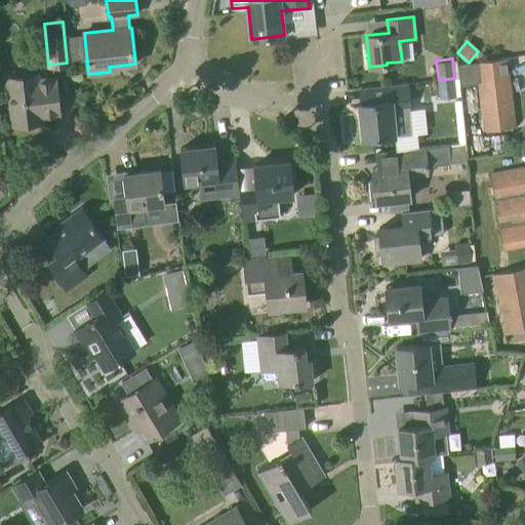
[(514,127),(508,59),(457,65),(459,86),(479,84),(483,130),(514,127)]
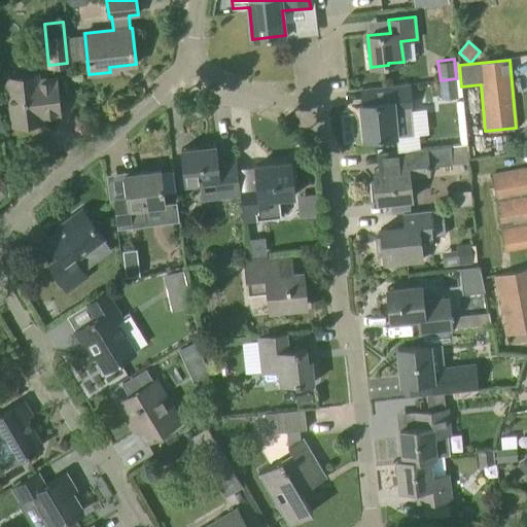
[(38,80),(37,75),(8,78),(13,125),(32,123),(32,117),(60,115),(56,78),(38,80)]
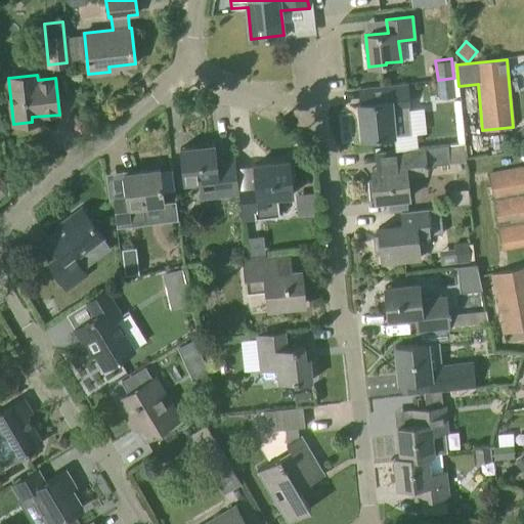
[(440,97),(455,95),(453,78),(438,80),(440,97)]
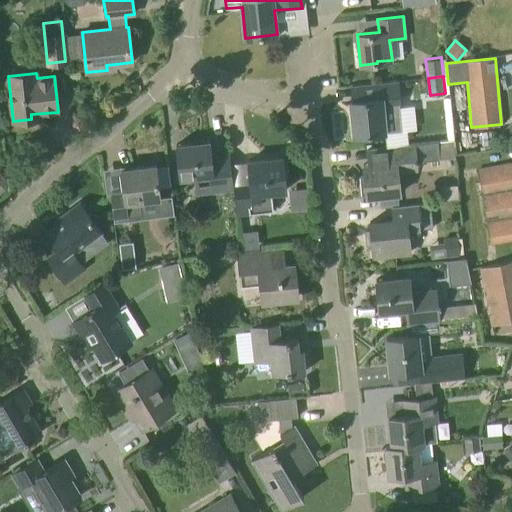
[(354,136),(385,133),(385,132),(401,130),(398,107),(400,107),(398,81),(364,85),(365,100),(350,101),(354,136)]
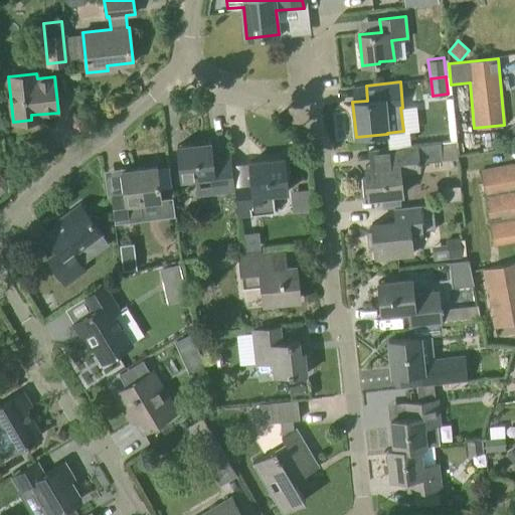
[(440,142),(373,149),(374,165),(369,165),(371,176),(367,176),(369,198),(402,195),(399,173),(419,171),(418,162),(442,160),(442,159),(458,158),(457,140),(440,142)]
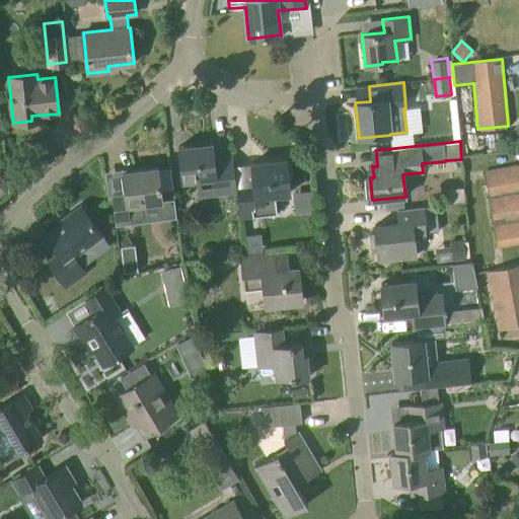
[(215,167),(212,143),(178,146),(182,180),(198,179),(200,196),(236,192),(236,190),(234,165),(215,167)]
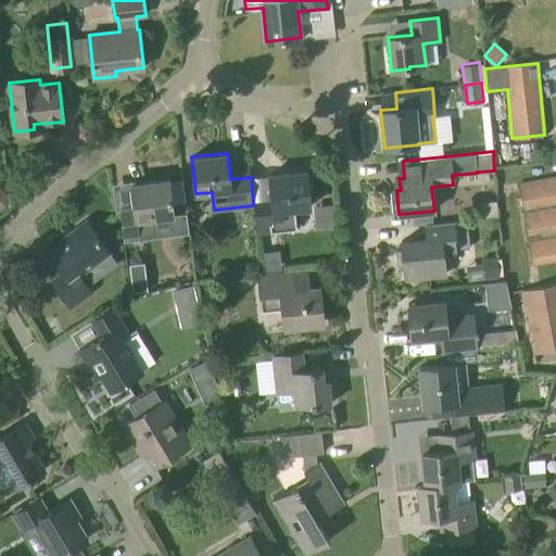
[(249,175),(265,171),(263,159),(245,163),(249,175)]
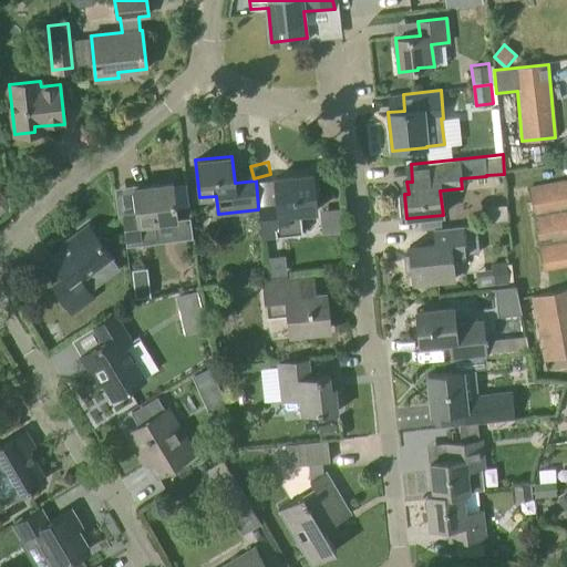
[(261,237),(290,234),(301,233),(299,213),(317,210),(312,174),(275,178),(277,205),(258,207),(258,209),(261,237)]
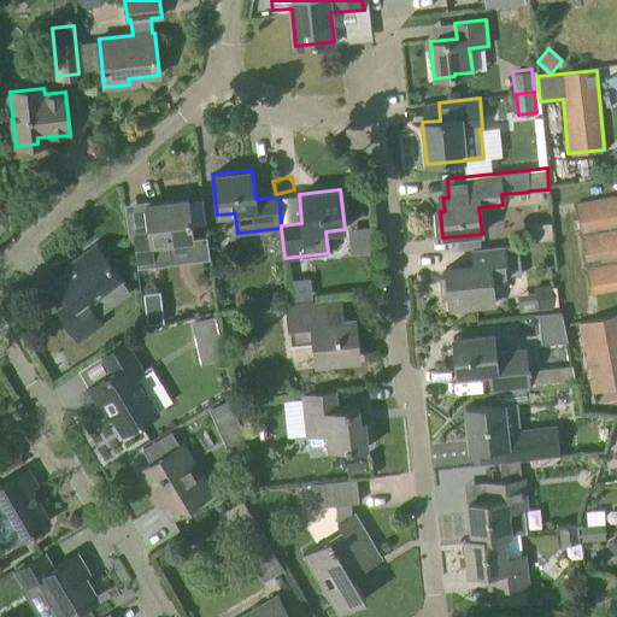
[(581,234),(616,227),(616,197),(576,205),(581,234)]
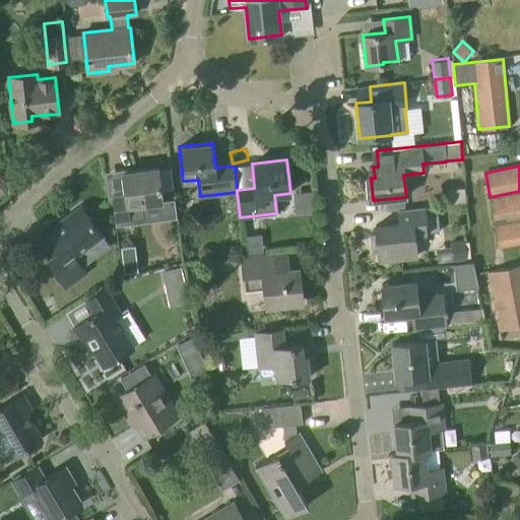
[(142,204),(161,201),(163,201),(158,167),(123,172),(126,195),(113,197),(116,220),(143,217),(142,204)]
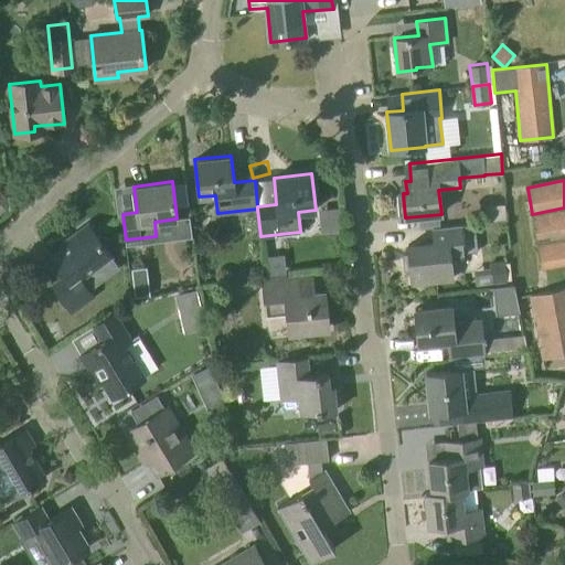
[(338,208),(319,210),(321,232),(340,230),(338,208)]
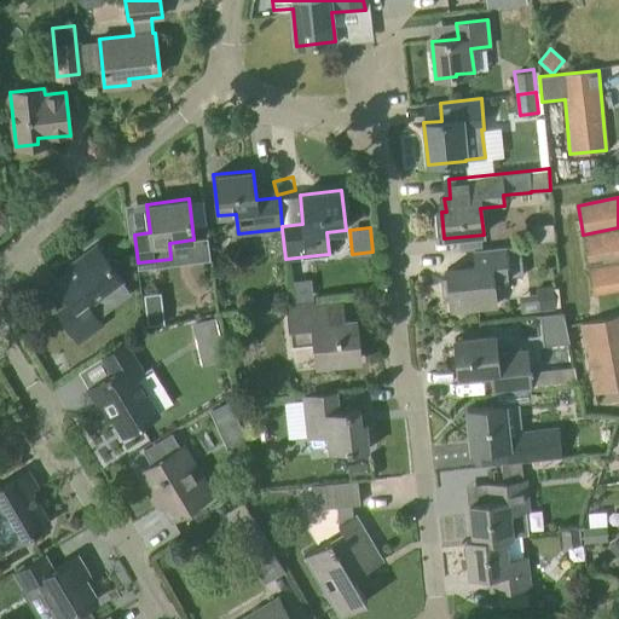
[(589,266),(618,260),(618,230),(584,236),(589,266)]
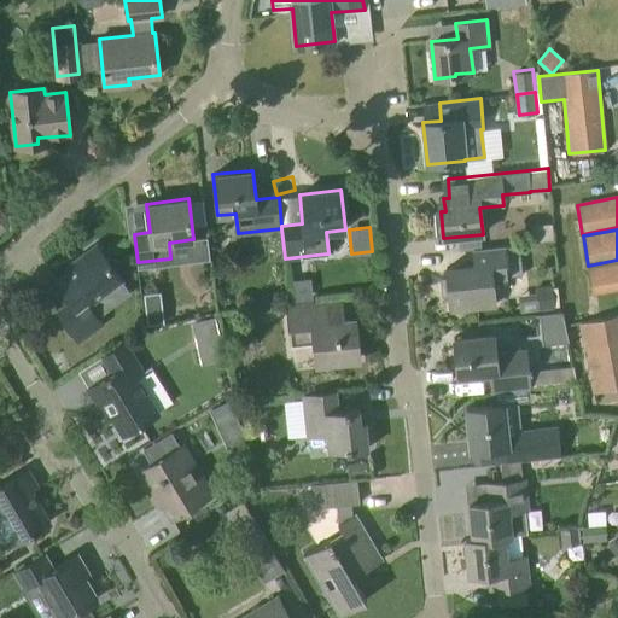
[(519,245),(503,246),(473,249),(474,264),(447,268),(450,310),(495,305),(493,278),(523,275),(519,245)]
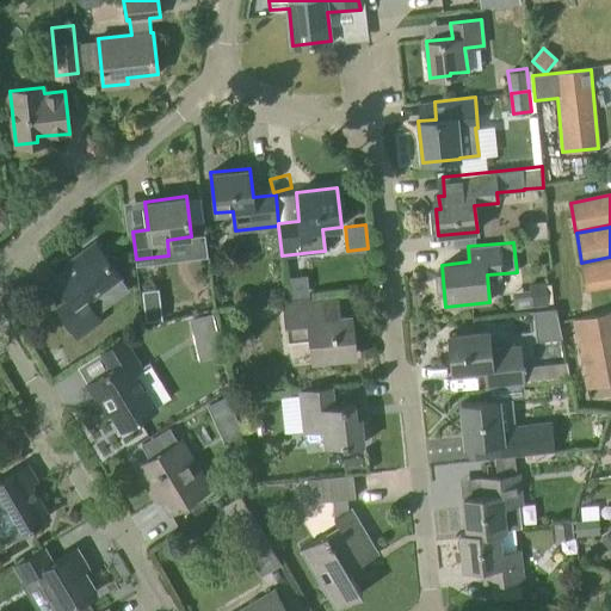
[(78,335),(100,320),(86,301),(119,276),(96,244),(78,257),(80,260),(56,278),(71,298),(57,308),(78,335)]
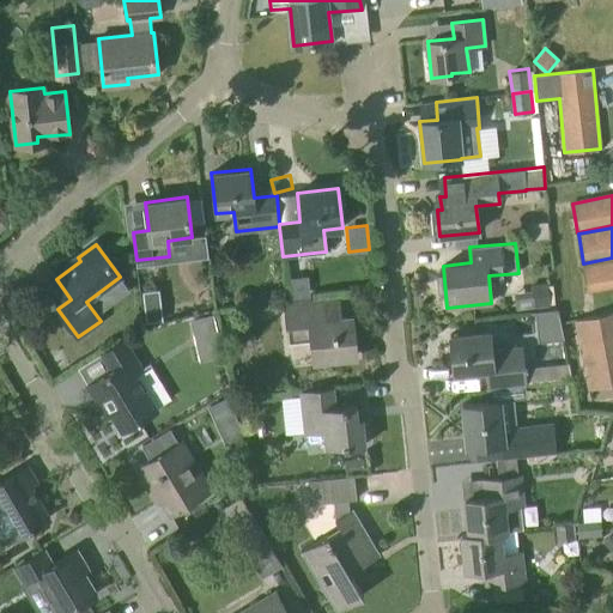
[(587,293),(612,289),(612,260),(582,266),(587,293)]
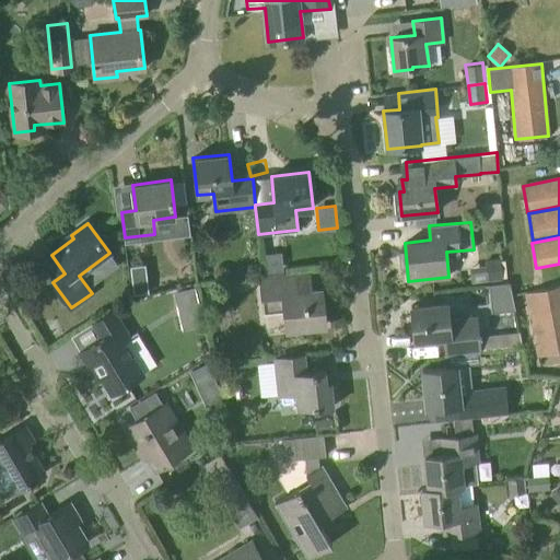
[(500,258),(486,260),(486,265),(488,281),(502,280),(502,279),(500,260),(500,258)]
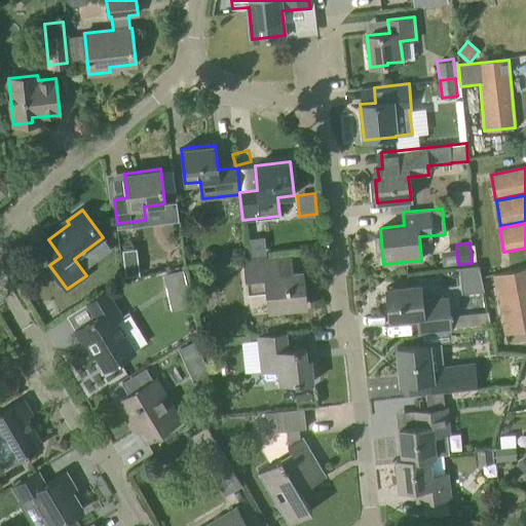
[(277,273),(275,258),(245,261),(248,294),(267,292),(269,309),(305,305),(302,271),(277,273)]
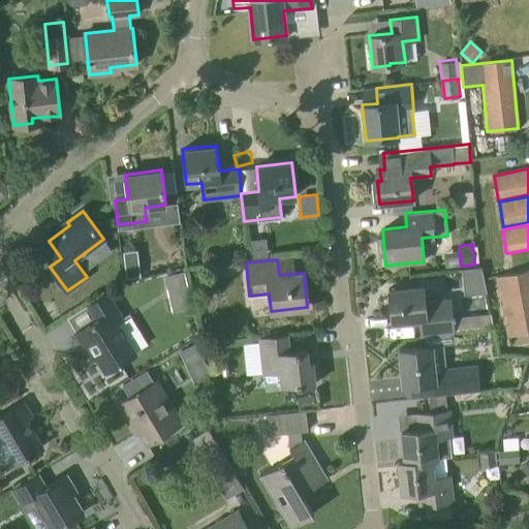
[(480,267),(460,267),(461,293),(481,292),(480,267)]
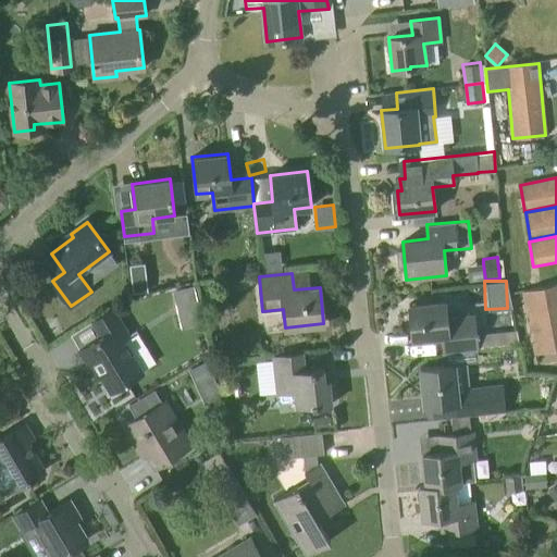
[(534,354),(556,348),(556,283),(522,291),(534,354)]
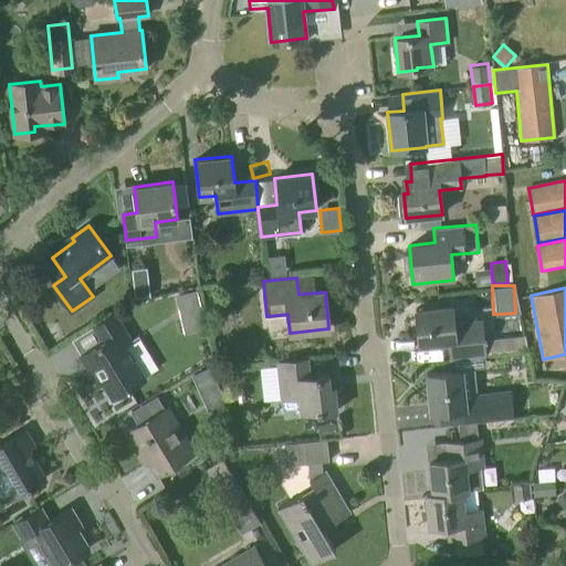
[(453,323),(451,305),(416,310),(419,345),(449,342),(451,358),(485,355),(527,350),(524,336),(483,341),(481,320),(453,323)]
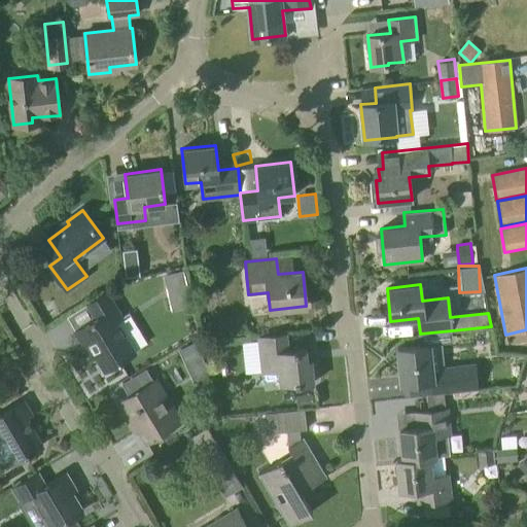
[(135,351),(116,320),(121,317),(107,291),(88,304),(96,318),(74,330),(85,349),(90,346),(105,371),(135,351)]
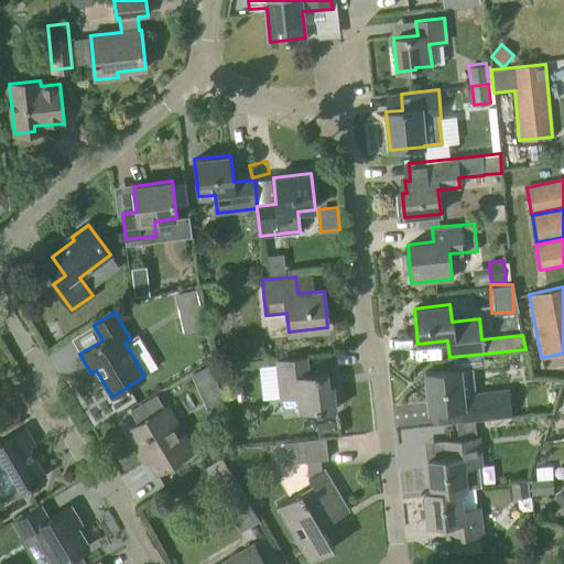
[(308,375),(306,357),(277,360),(280,398),(297,397),(300,411),(315,409),(316,411),(336,409),(334,386),(328,386),(327,372),(308,375)]
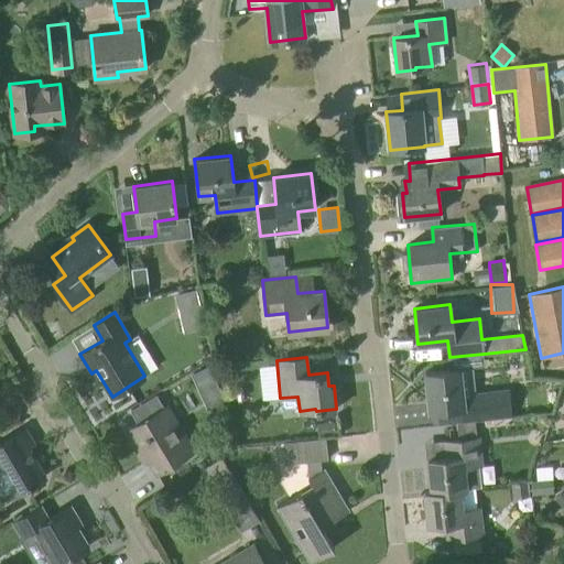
[(475,389),(473,368),(461,369),(461,368),(425,372),(430,411),(455,408),(457,422),(512,416),(509,390),(473,393),(472,389),(475,389)]
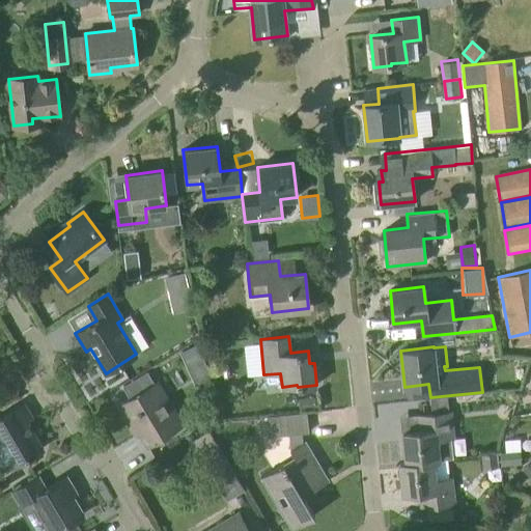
[(201,350),(188,356),(193,368),(206,362),(201,350)]
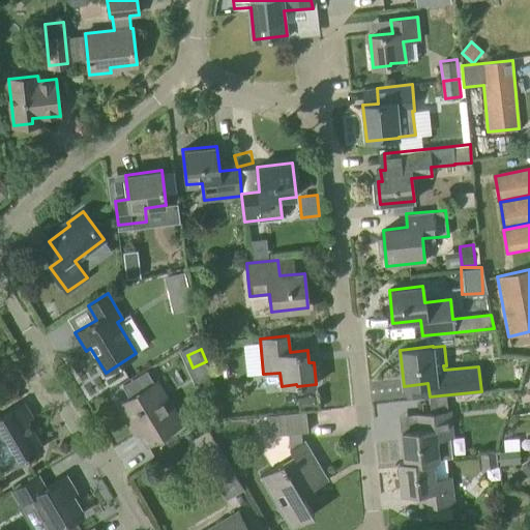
[(182,423),(156,381),(118,405),(130,425),(134,423),(147,445),(182,423)]
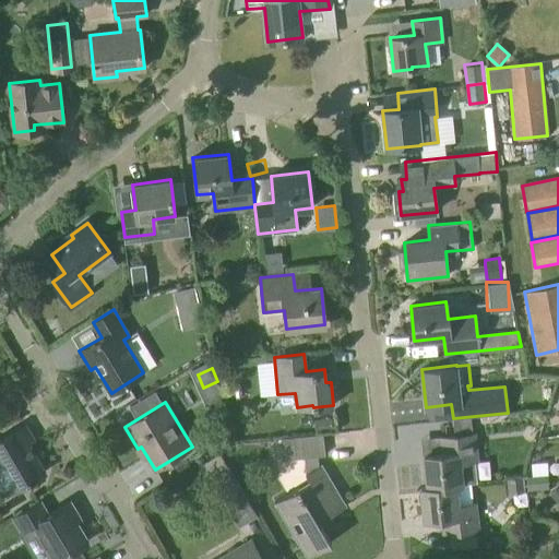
[(0,479),(8,494),(45,472),(28,443),(34,440),(24,425),(0,439),(0,479)]
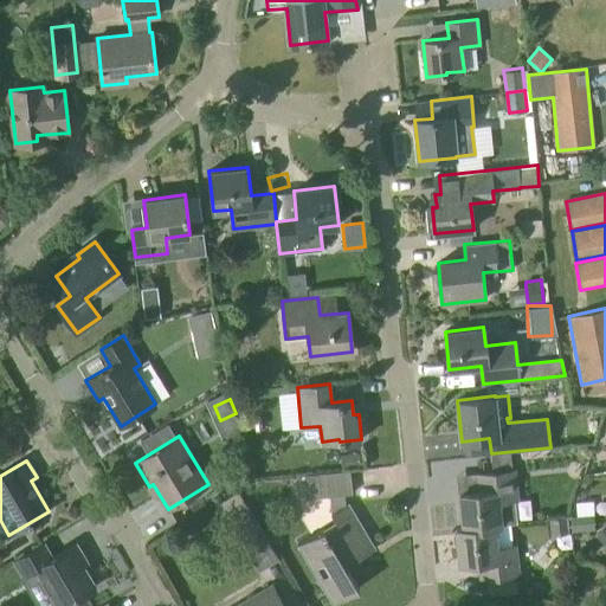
[(346,504),(345,494),(352,492),(349,470),(307,475),(308,485),(323,484),(324,496),(330,495),(333,513),(331,513),(336,521),(297,545),(333,604),(359,588),(346,566),(376,548),(349,502),(346,504)]
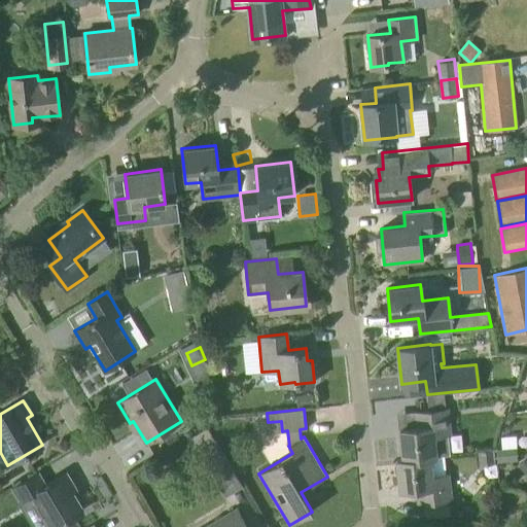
[(396,459),(429,456),(435,456),(449,454),(447,434),(450,434),(447,409),(420,412),(422,426),(399,429),(402,458),(396,459)]
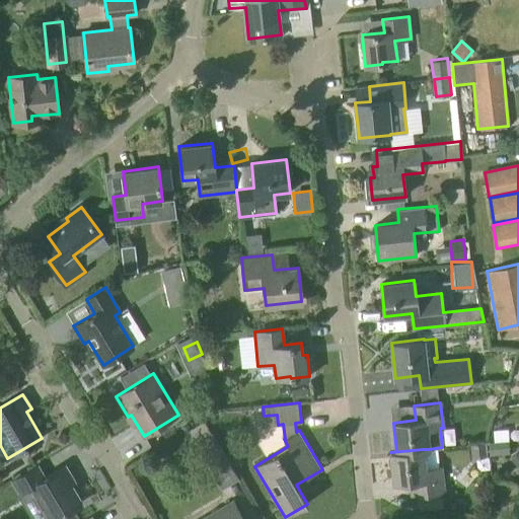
[(493,442),(489,442),(490,455),(509,454),(508,441),(493,442)]
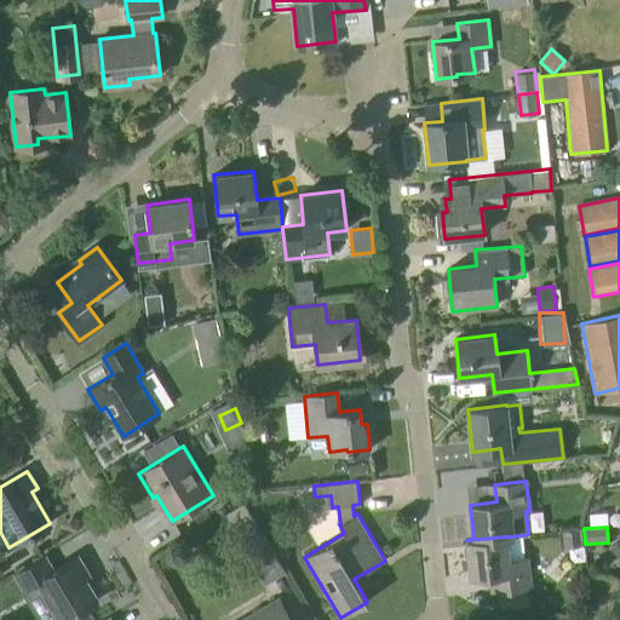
[(575,529),(563,530),(564,547),(581,545),(579,528),(575,529)]
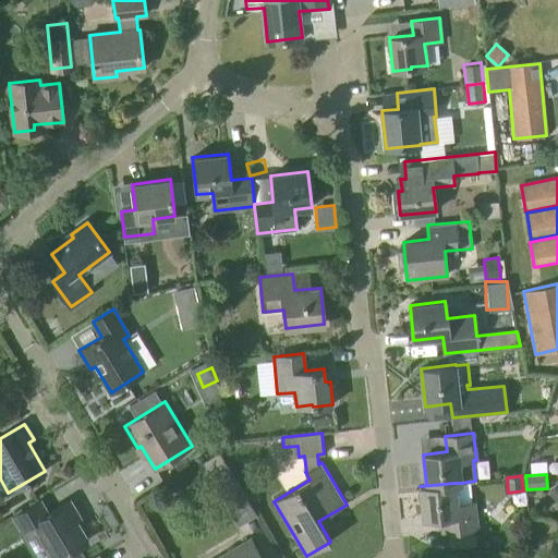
[(238,526),(256,514),(237,482),(218,493),(238,526)]
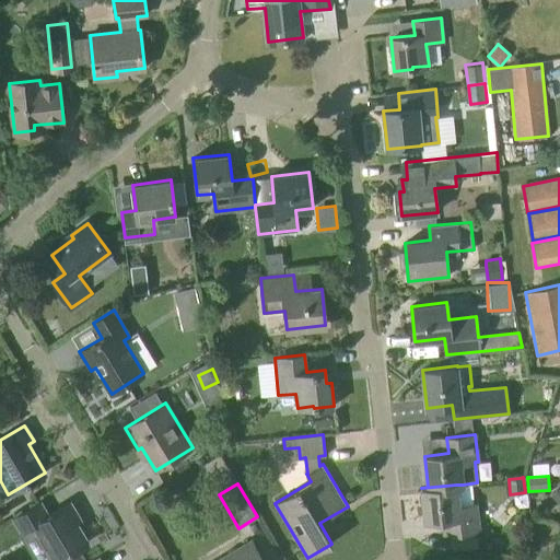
[(458,505),(456,485),(421,488),(424,521),(448,518),(451,534),(479,531),(476,503),(458,505)]
